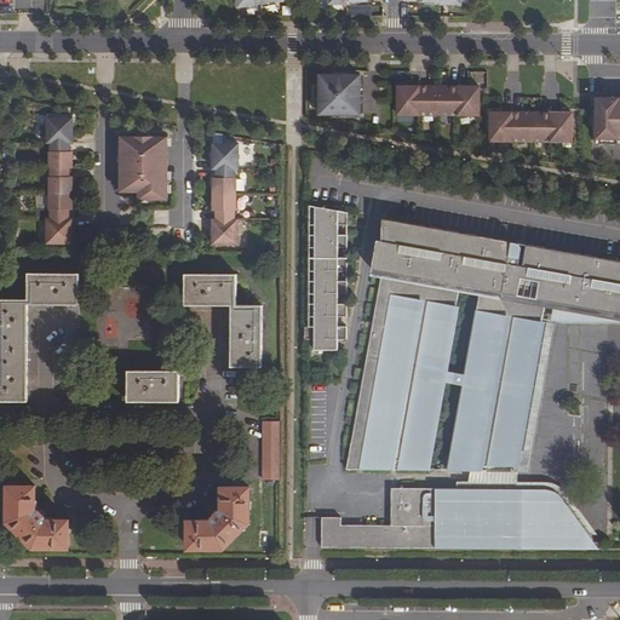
[(320,114),(360,114),(361,75),(320,75),(320,114)]
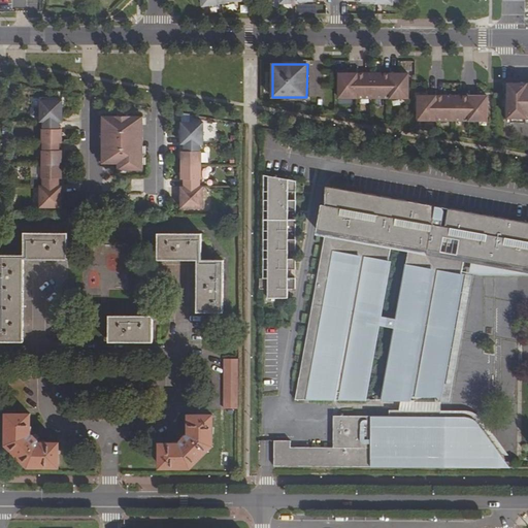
[(408,98),(408,73),(339,73),(338,98),(408,98)]
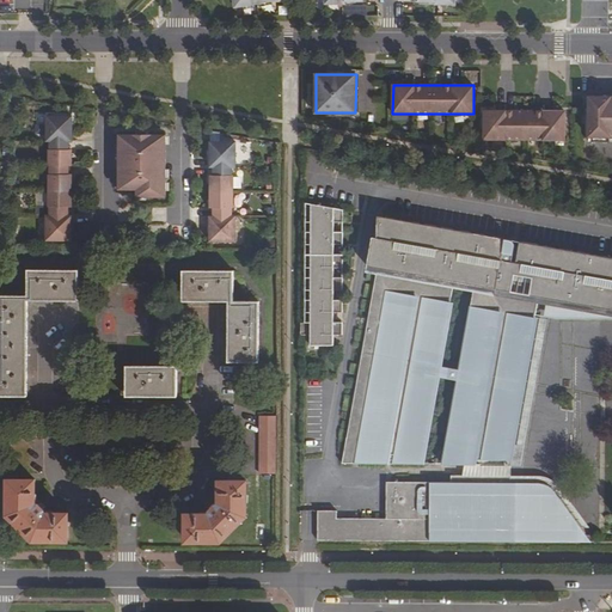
[(611,96),(588,97),(588,141),(611,141),(611,96)]
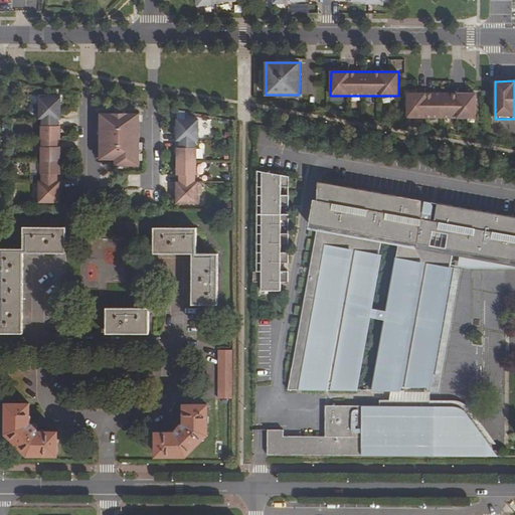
[(475,117),(475,94),(407,93),(407,117),(475,117)]
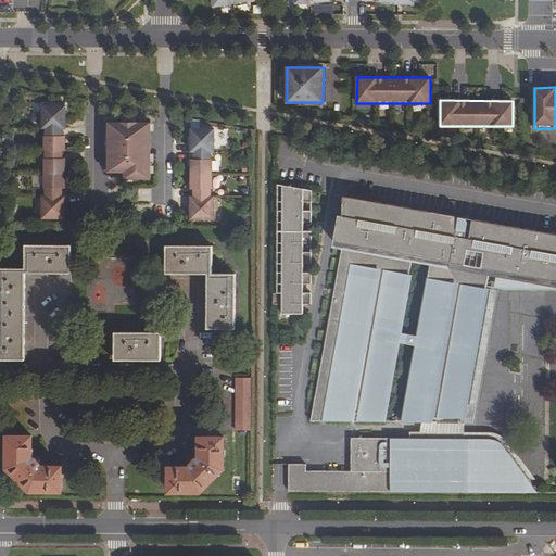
[(62,128),(65,128),(65,106),(42,105),(42,128),(45,128),(62,128)]
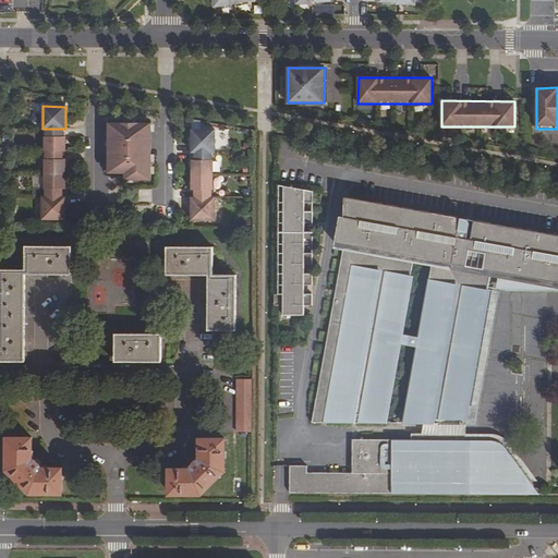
[(124,181),(150,181),(150,162),(150,124),(108,124),(108,173),(124,174),(124,181)]
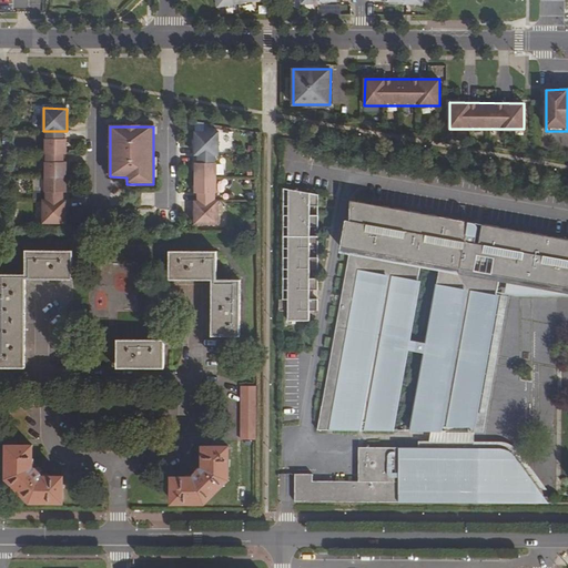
[(63,131),(46,131),(46,139),(44,139),(44,154),(46,154),(63,154),(67,154),(67,139),(63,139),(63,131)]
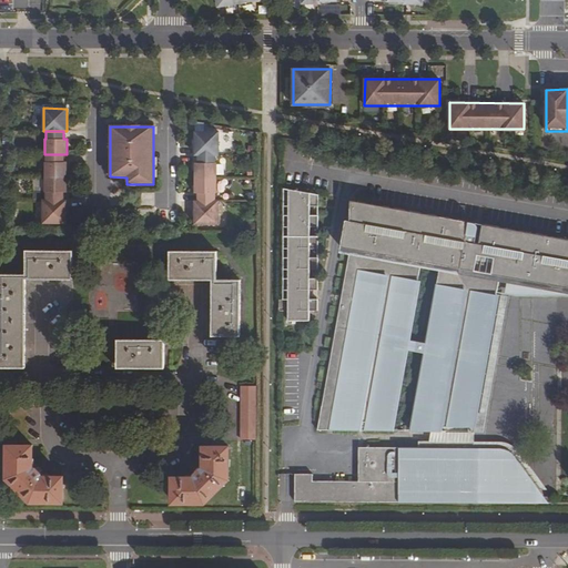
[(215,154),(219,154),(219,132),(195,132),(194,154),(198,154),(215,154)]
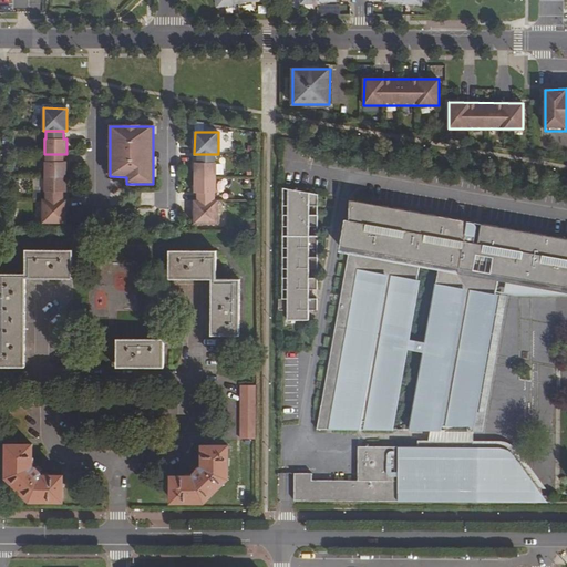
[(63,154),(45,154),(45,162),(44,162),(44,176),(65,177),(65,162),(63,162),(63,154)]
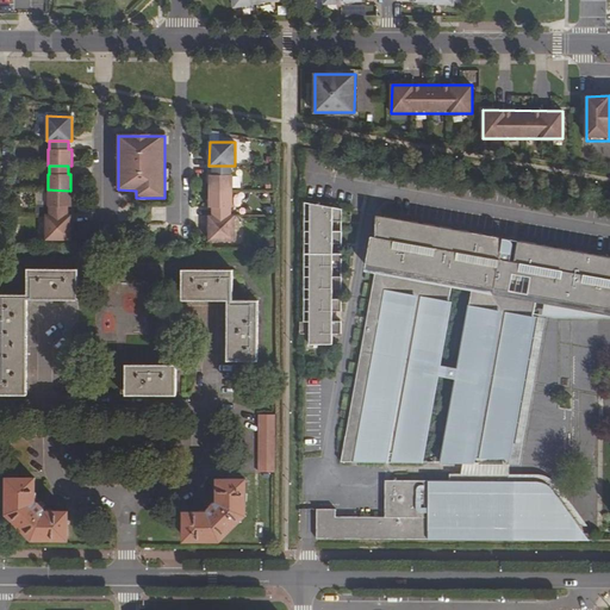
[(210,191),(232,191),(232,175),(231,175),(231,166),(212,166),(212,175),(210,175),(210,191)]
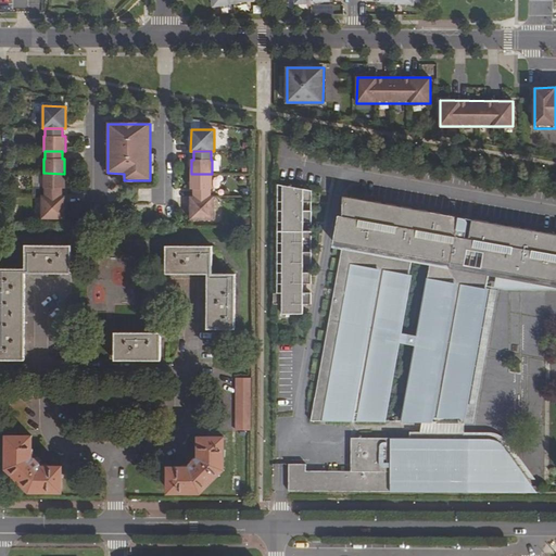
[(64,174),(43,173),(43,188),(45,188),(45,196),(62,196),(62,188),(64,188),(64,174)]
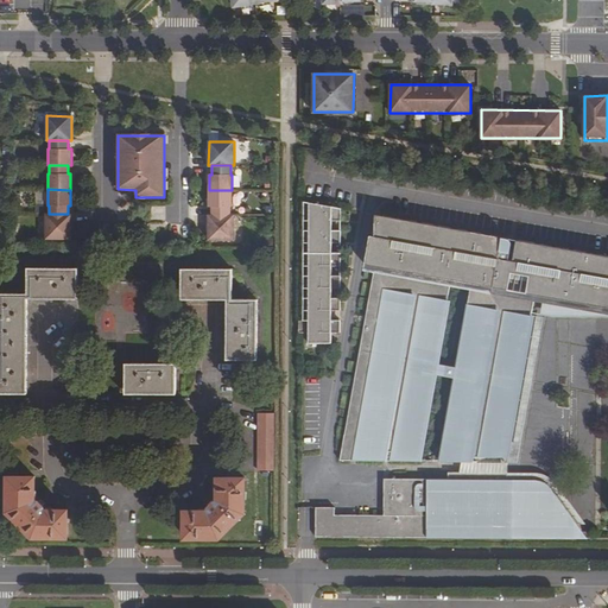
[(232,190),(209,190),(209,207),(211,207),(211,215),(230,215),(230,207),(232,207),(232,190)]
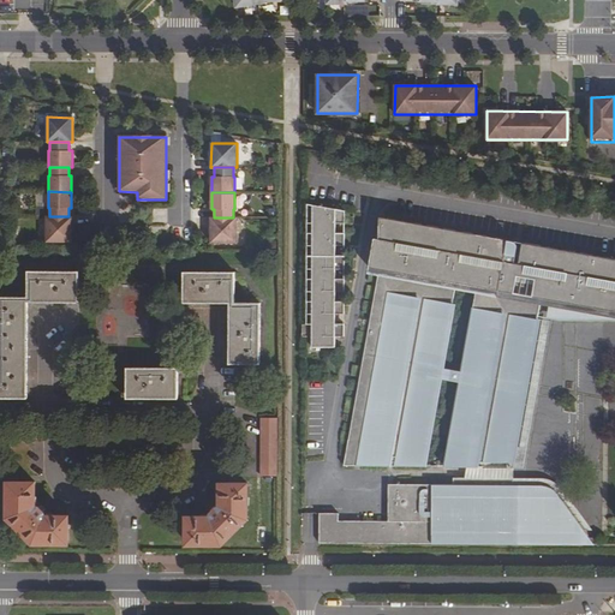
[(324,342),(348,344),(348,333),(358,333),(358,321),(348,320),(348,311),(358,311),(358,298),(348,298),(350,288),(358,290),(358,276),(350,276),(350,266),(358,266),(359,254),(350,254),(350,244),(359,244),(359,232),(348,231),(348,222),(359,222),(359,215),(321,209),(321,222),(327,222),(327,231),(321,231),(321,244),(327,244),(327,252),(320,252),(320,266),(326,266),(326,275),(320,275),(320,288),(326,288),(326,297),(320,297),(320,310),(326,310),(326,320),(316,320),(315,333),(324,333),(324,342)]
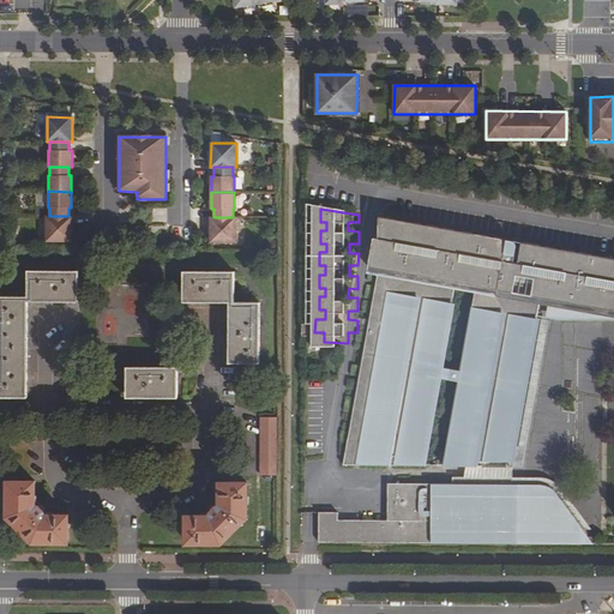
[(46,241),(72,241),(72,216),(46,216),(46,241)]
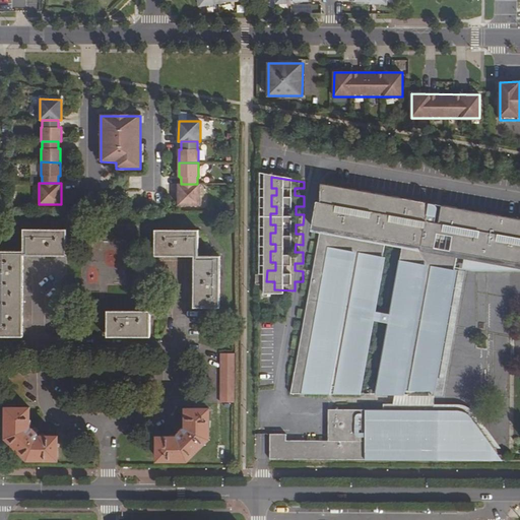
[(178,204),(199,204),(199,184),(197,184),(181,184),(178,184),(178,204)]
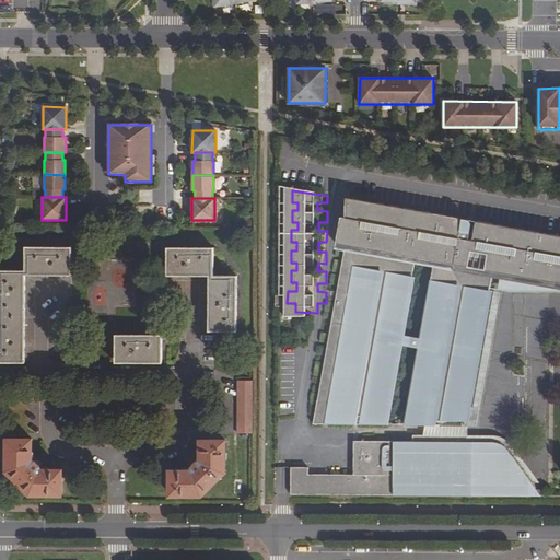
[(323,420),(396,422),(409,347),(411,336),(426,259),(434,260),(454,265),(462,219),(362,202),(357,229),(361,230),(358,243),(323,420)]
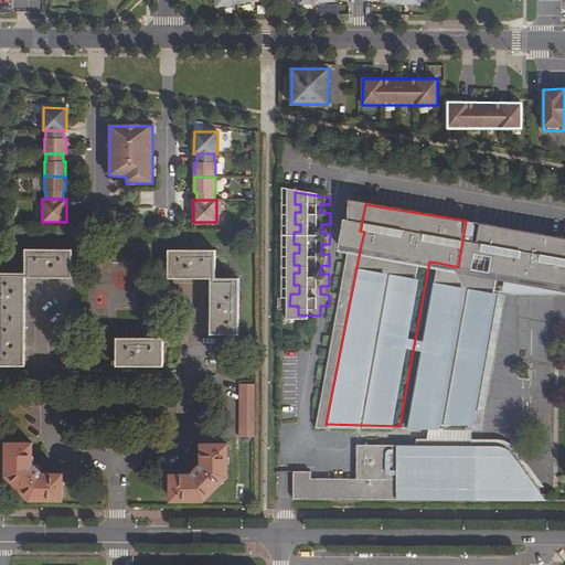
[(443,428),(466,428),(475,375),(479,376),(494,290),(499,264),(540,272),(536,285),(541,285),(539,295),(564,294),(564,237),(466,221),(458,267),(438,263),(423,351),(408,428),(443,428)]
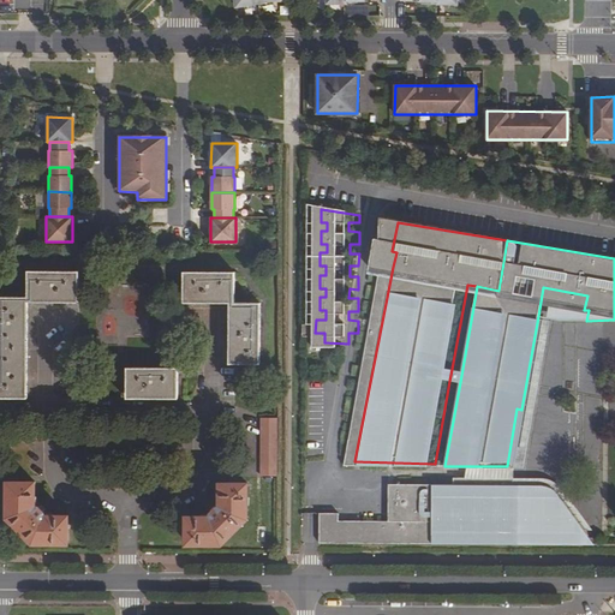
[(387,251),(384,264),(393,267),(396,252),(392,251),(387,251)]
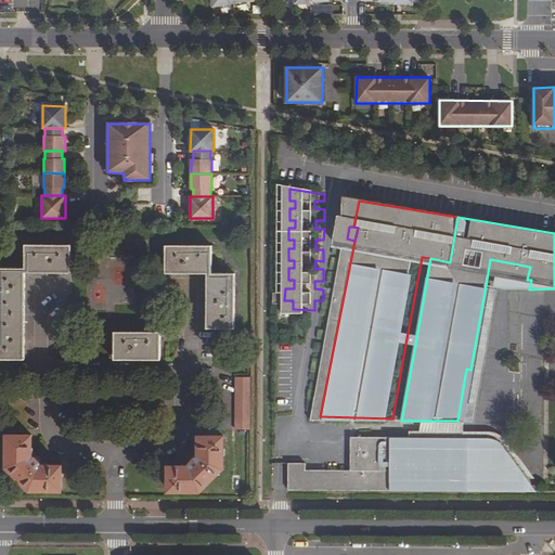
[(71,246),(25,245),(25,267),(0,267),(0,358),(25,359),(25,273),(71,273),(71,246)]
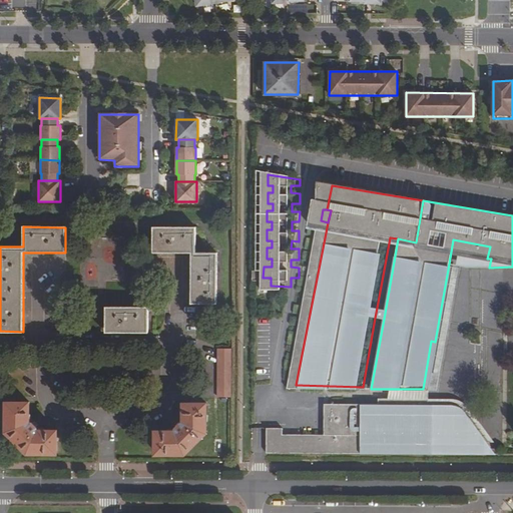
[(195,227),(153,226),(152,251),(190,252),(190,304),(215,304),(215,252),(195,251),(195,227)]
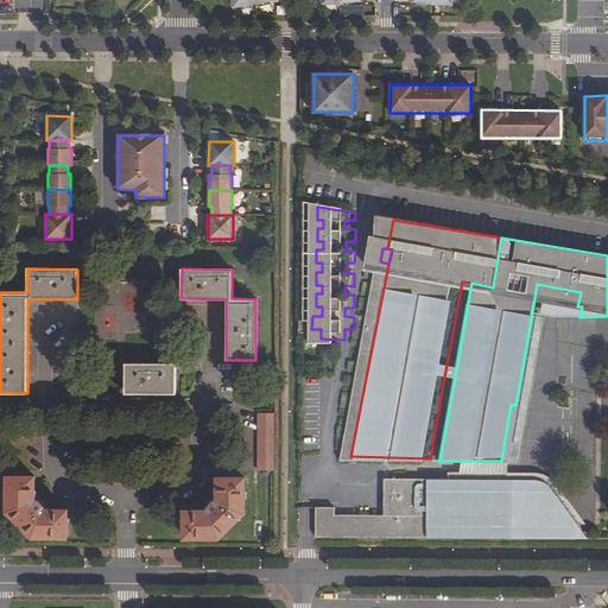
[(537,284),(532,312),(552,317),(580,317),(582,306),(577,306),(581,292),(537,284)]
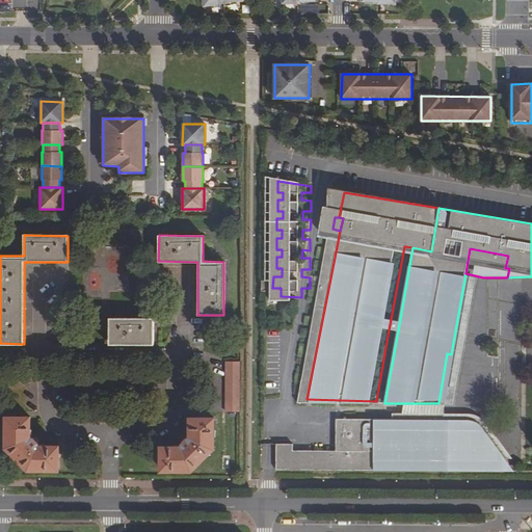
[(153,318),(109,318),(109,338),(107,338),(107,341),(109,342),(109,344),(153,344),(153,318)]
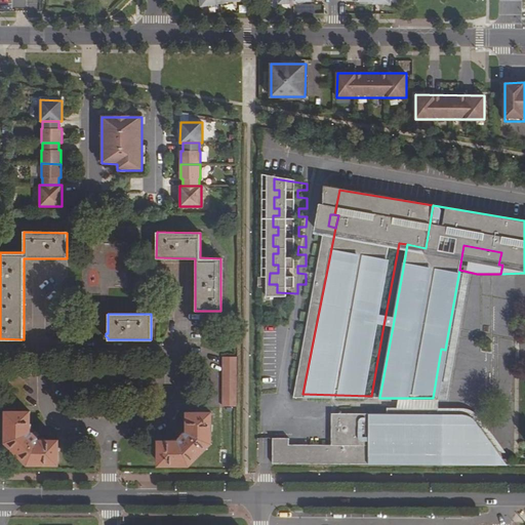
[(386,315),(384,325),(393,326),(394,317),(386,315)]
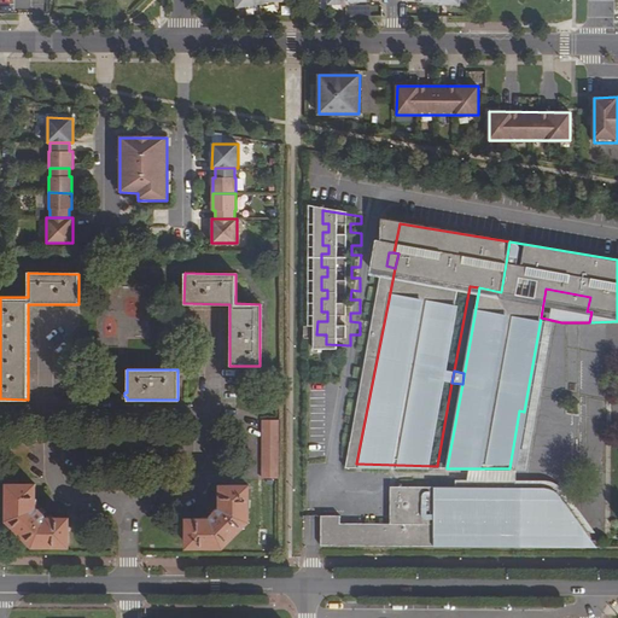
[(278,420),(262,420),(262,478),(278,478),(278,420)]
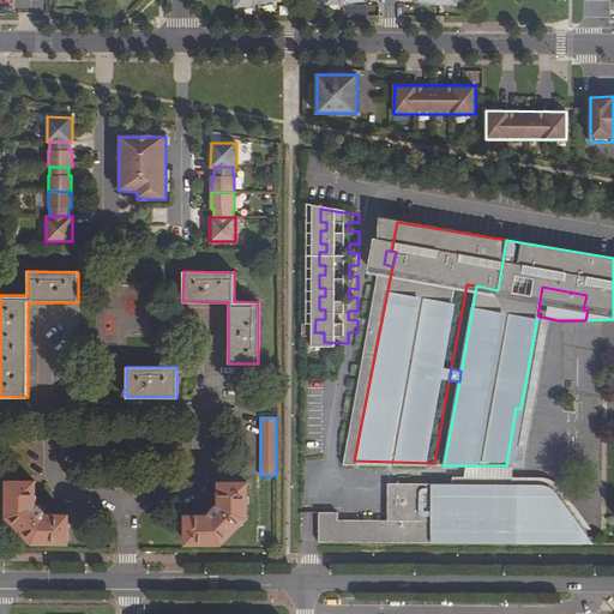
[(467,465),(464,477),(480,477),(481,465),(467,465)]
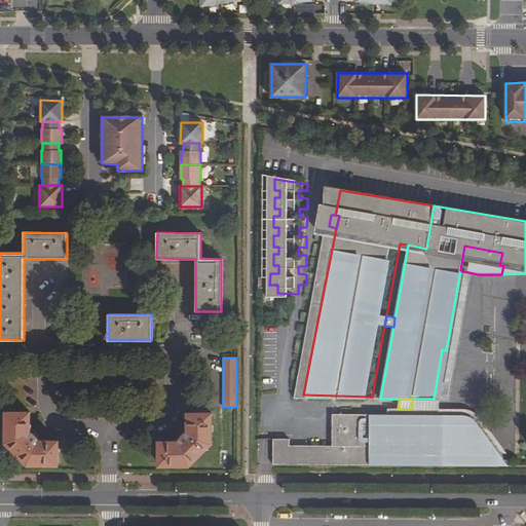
[(486,421),(480,416),(472,414),(453,413),(444,414),(439,415),(439,409),(411,409),(398,409),(387,409),(387,414),(338,414),(338,415),(337,418),(337,420),(336,423),(336,425),(336,427),(336,430),(337,433),(337,436),(338,438),(338,446),(295,445),(290,439),(273,439),(272,464),(444,465),(462,465),(461,453),(509,453),(486,421)]
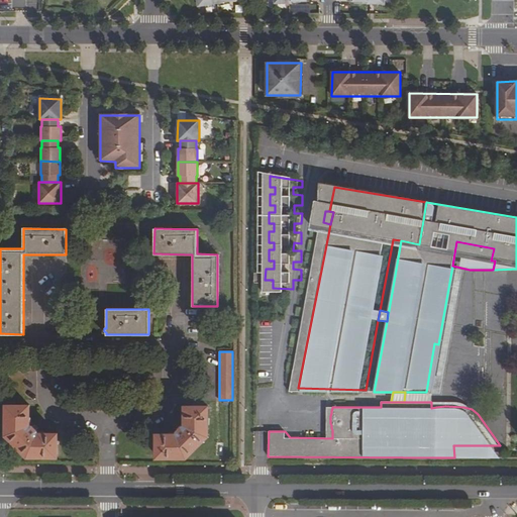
[(29,406),(7,405),(6,433),(27,455),(58,455),(58,433),(37,433),(29,425),(29,406)]
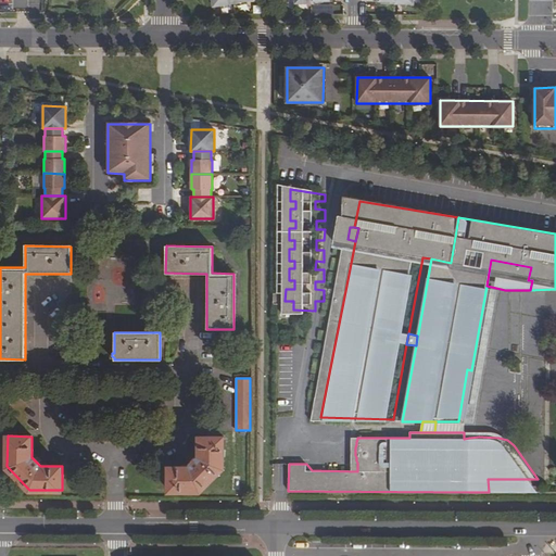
[(223,437),(199,437),(199,457),(189,466),(168,466),(168,490),(199,491),(223,467),(223,437)]
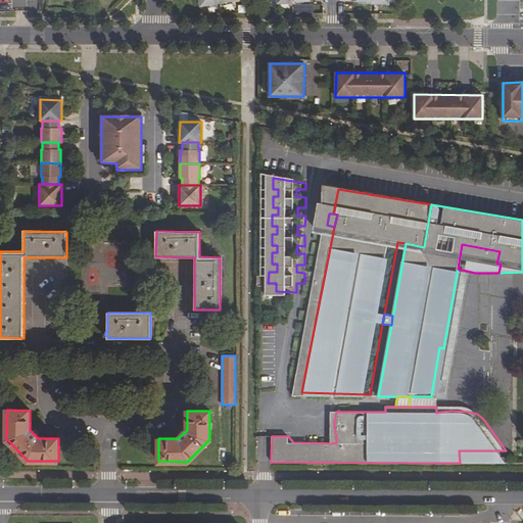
[(460,463),(514,462),(506,450),(459,450),(460,463)]
